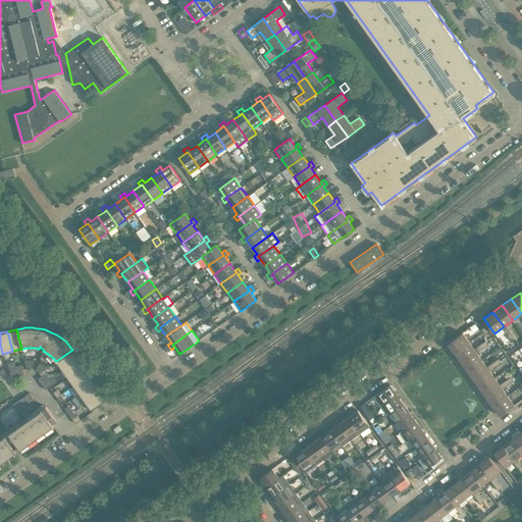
[(454,352),(469,342),(462,332),(448,343),(454,352)]
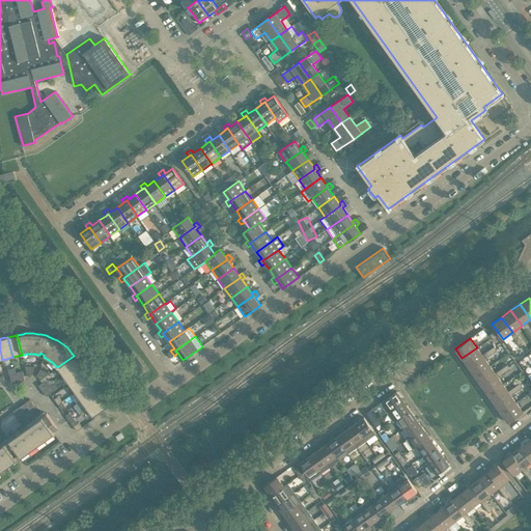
[(469,367),(483,357),(477,347),(462,358),(469,367)]
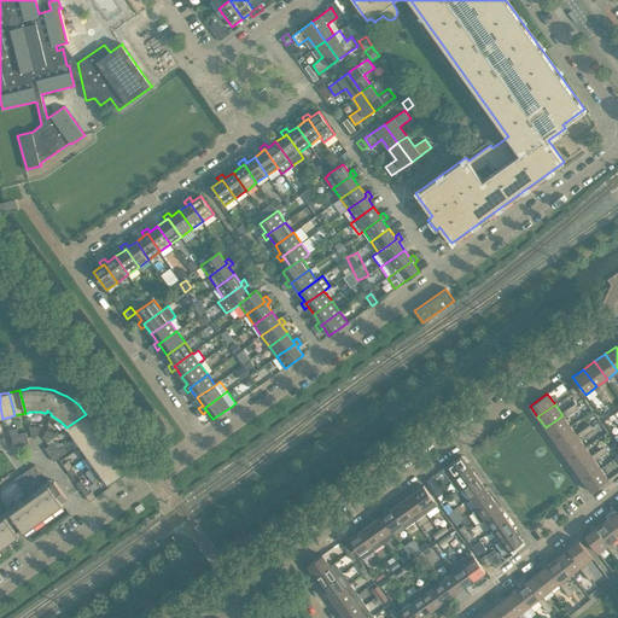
[(74,438),(93,424),(86,414),(66,427),(74,438)]
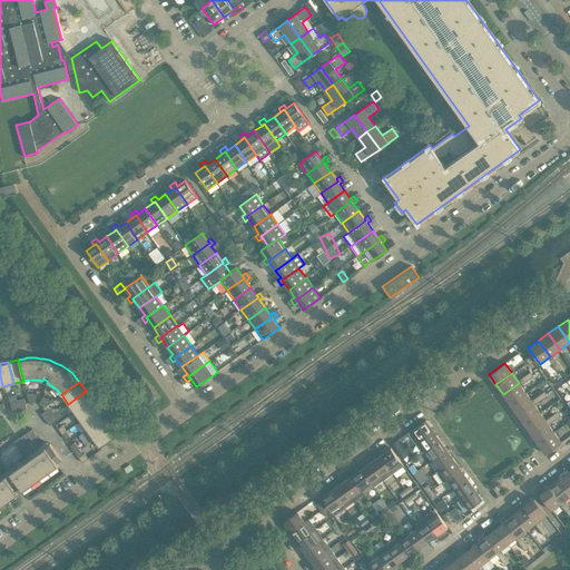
[(510,404),(526,393),(519,383),(503,394),(510,404)]
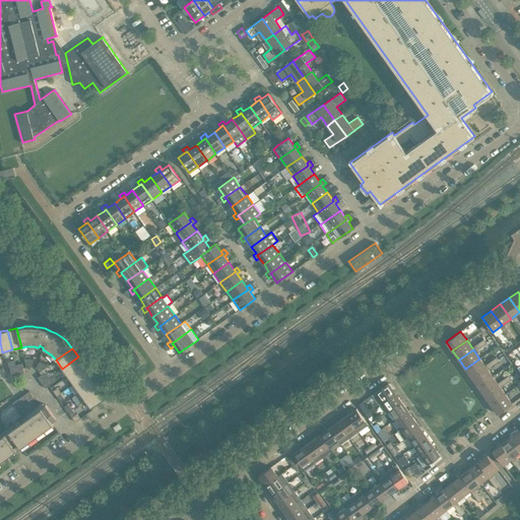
[(67,376),(83,365),(78,356),(62,369),(67,376)]
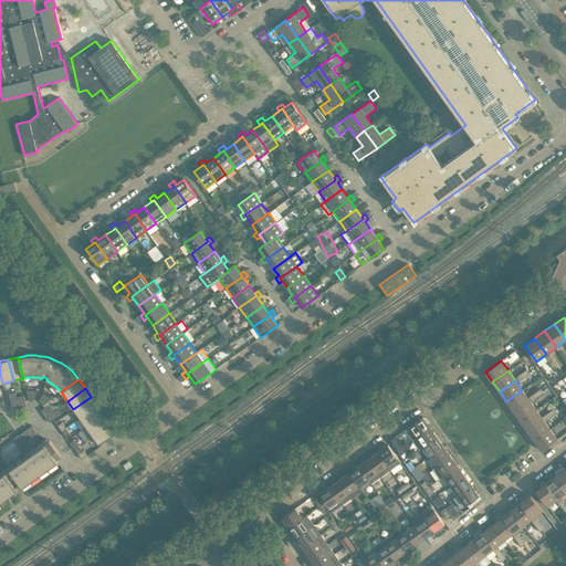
[(513,411),(530,399),(522,390),(506,401),(513,411)]
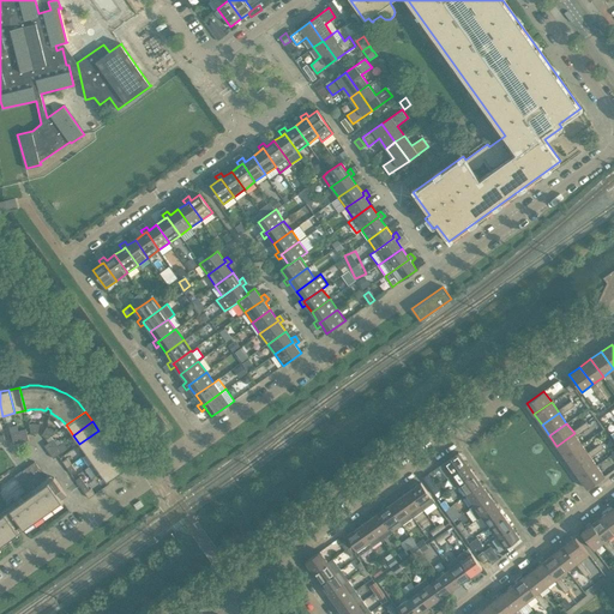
[(86,453),(106,440),(98,431),(79,444),(86,453)]
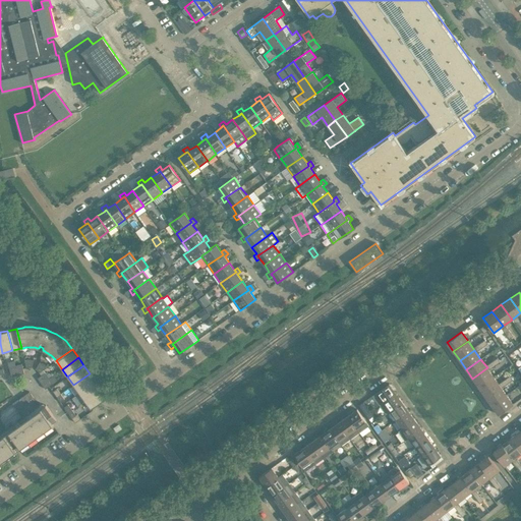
[(478,388),(494,377),(487,367),(472,379),(478,388)]
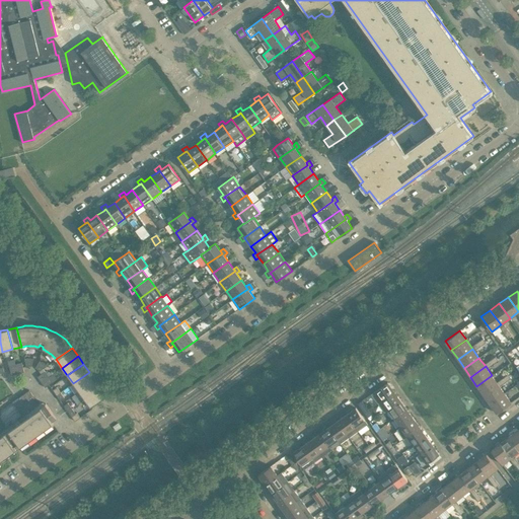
[(78,391),(94,379),(89,372),(73,383),(78,391)]
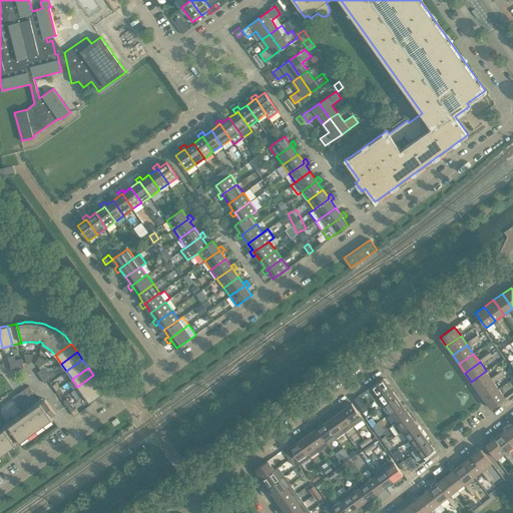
[(478,390),(492,380),(486,371),(471,382),(478,390)]
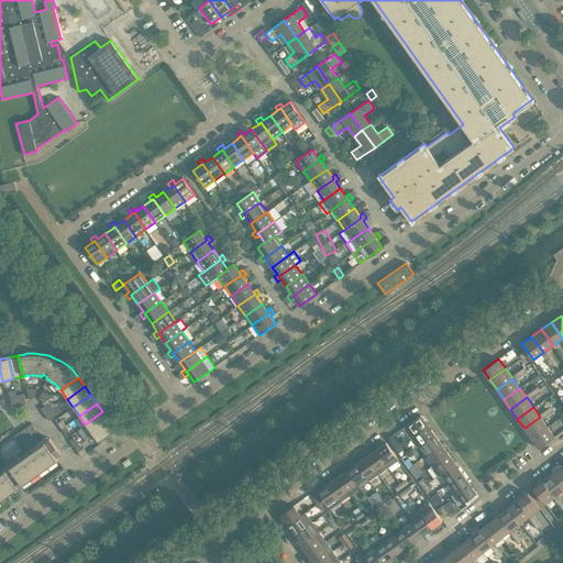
[(91,433),(109,420),(102,411),(85,424),(77,430),(84,439),(91,433)]
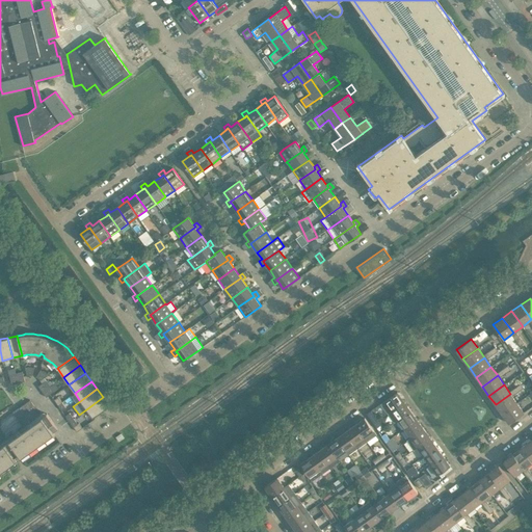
[(388,414),(404,401),(397,392),(380,404),(381,404),(388,414)]
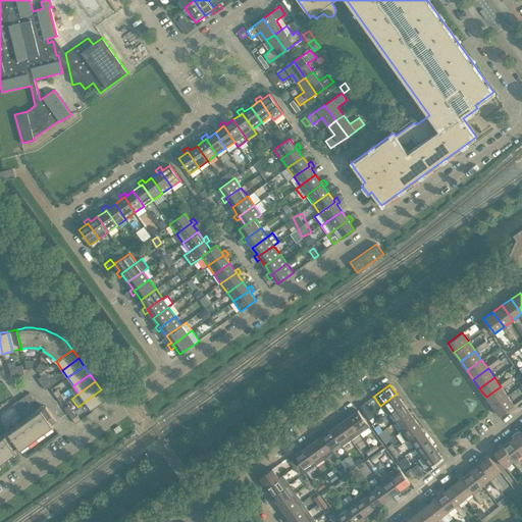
[(492,406),(507,396),(501,386),(486,397),(492,406)]
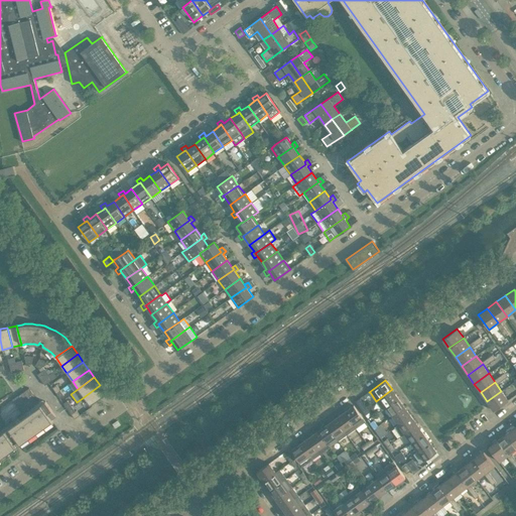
[(90,405),(106,394),(100,385),(84,397),(90,405)]
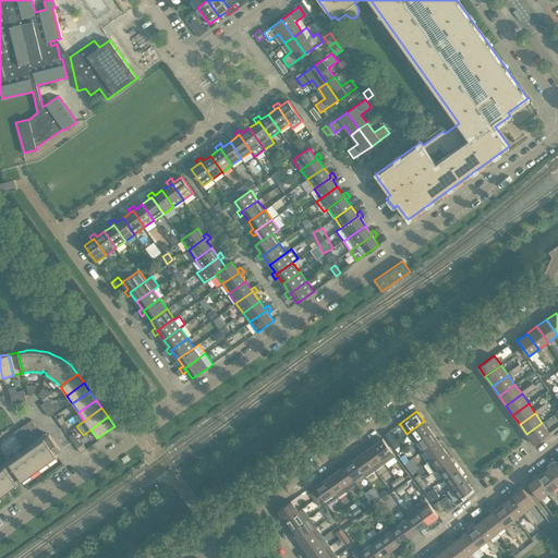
[(37,428),(32,420),(20,427),(23,432),(28,428),(32,432),(37,428)]
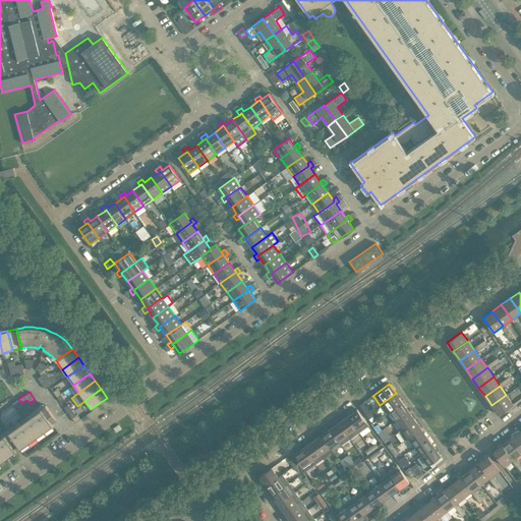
[(390,411),(402,402),(396,393),(380,405),(386,413),(386,414),(390,411)]
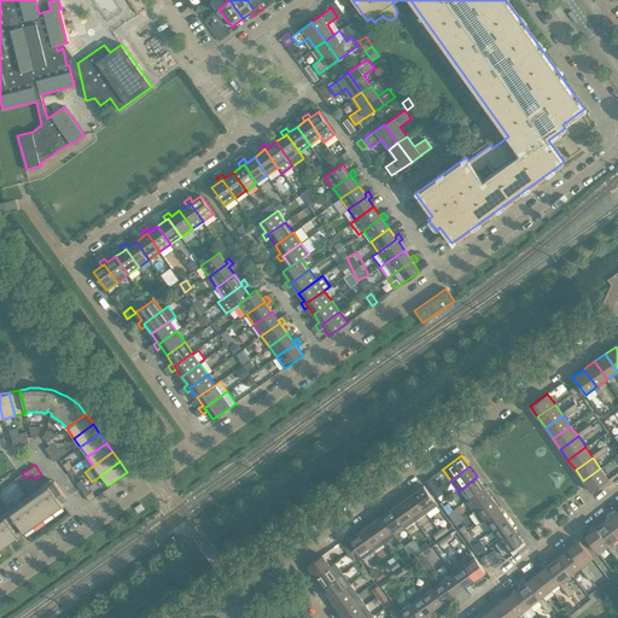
[(592,491),(608,479),(600,468),(583,481),(592,491)]
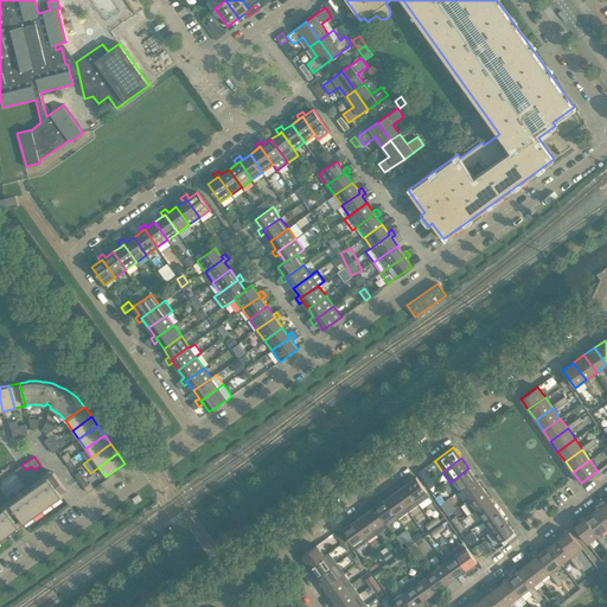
[(429,477),(423,468),(417,473),(423,480),(429,477)]
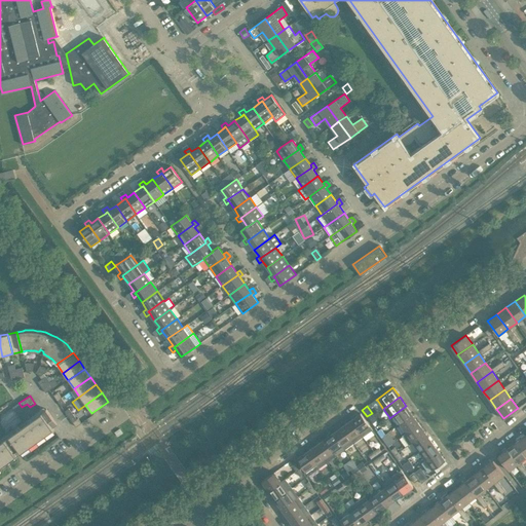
[(400,424),(412,415),(406,406),(393,415),(400,424)]
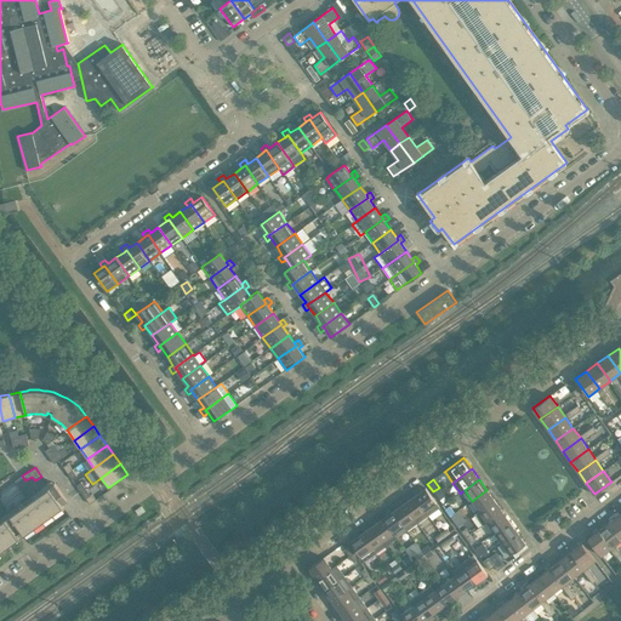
[(62,505),(66,501),(67,501),(68,501),(55,483),(29,501),(44,520),(63,506),(62,505)]
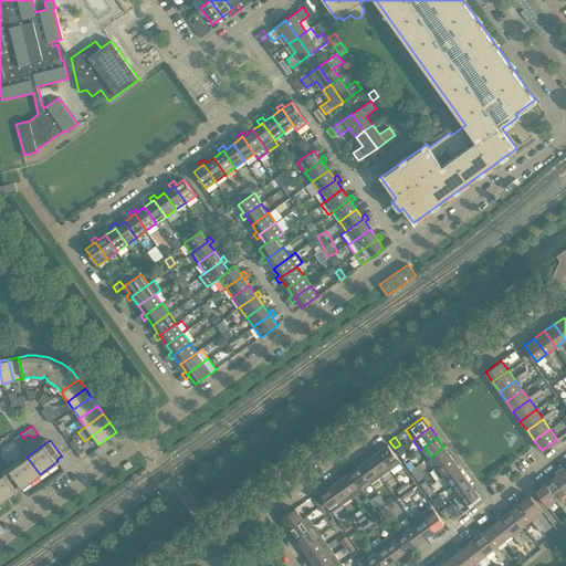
[(400,462),(388,444),(378,451),(390,470),(400,462)]
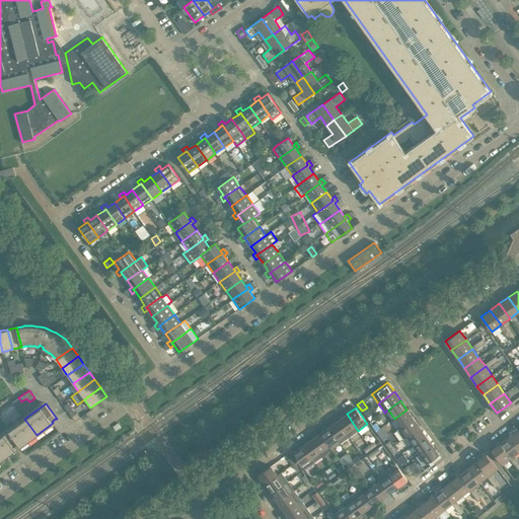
[(372,415),(368,410),(367,408),(362,411),(367,418),(372,415)]
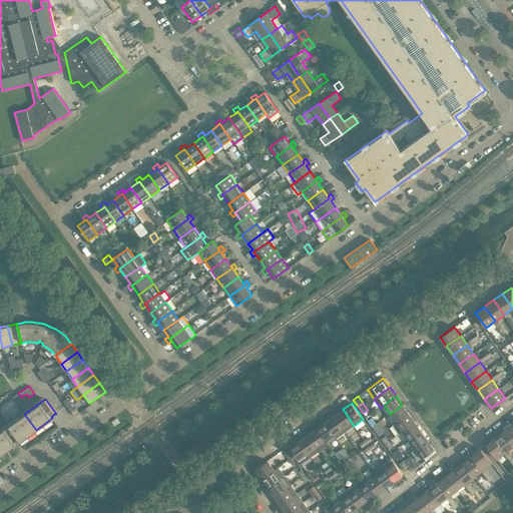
[(396,422),(409,414),(402,405),(390,414),(396,422)]
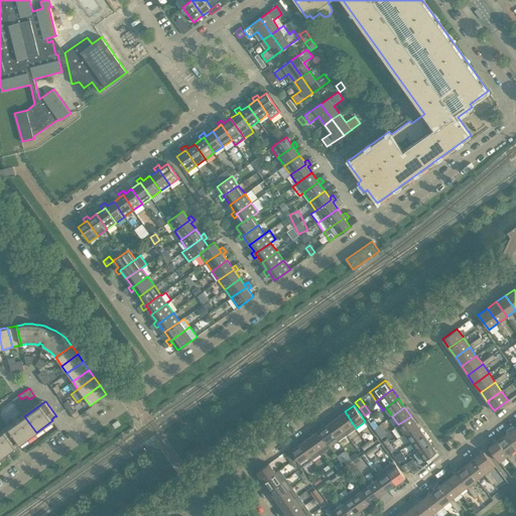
[(80,415),(77,410),(75,411),(71,414),(75,418),(80,415)]
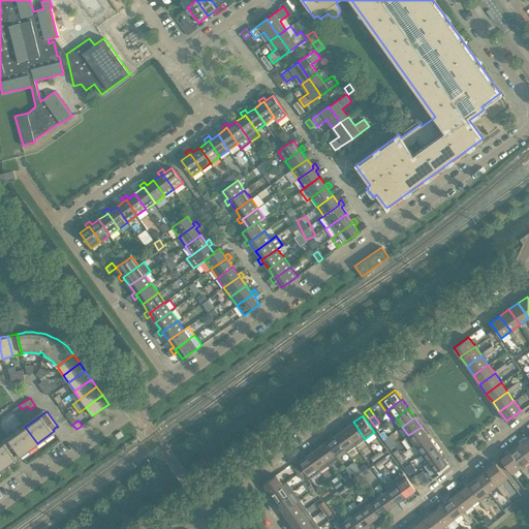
[(365,439),(353,422),(344,429),(355,445),(365,439)]
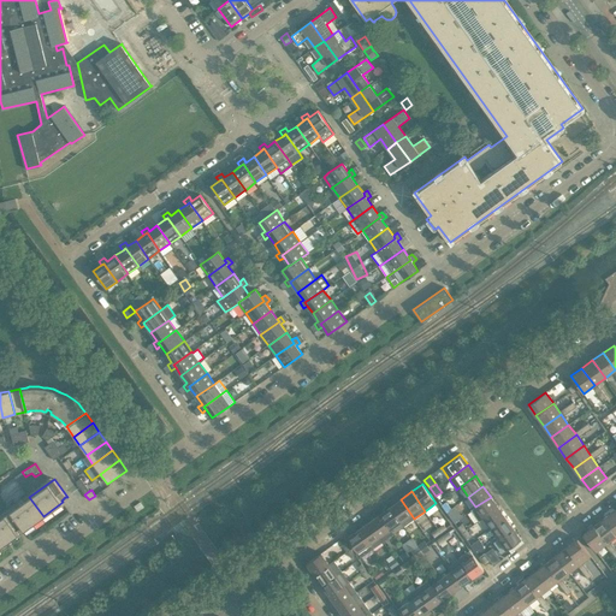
[(24,529),(43,516),(29,497),(0,516),(0,546),(19,533),(18,531),(23,528),(24,529)]
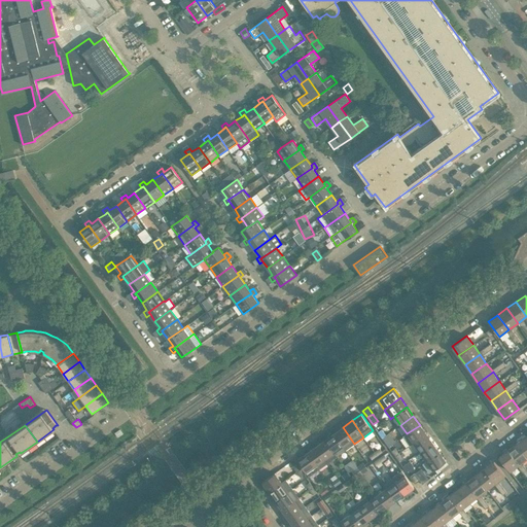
[(414,443),(426,433),(420,425),(407,433),(402,436),(410,446),(414,443)]
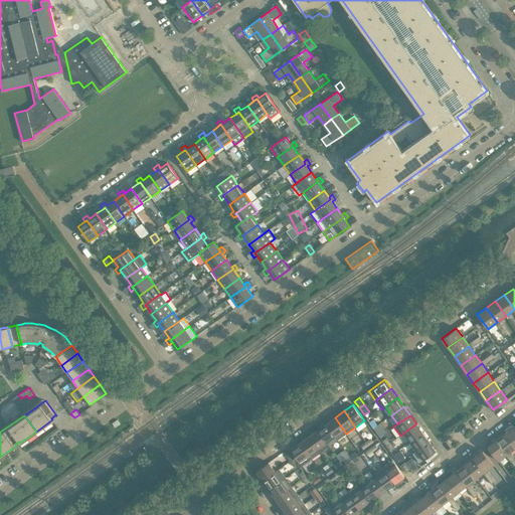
[(346,434),(335,417),(326,423),(338,440),(346,434)]
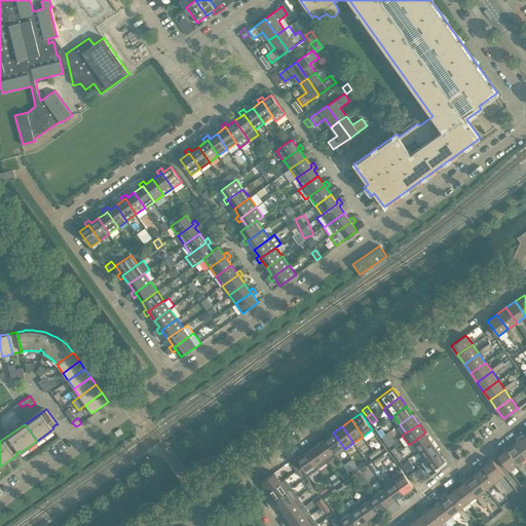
[(119,428),(115,433),(118,437),(123,433),(119,428)]
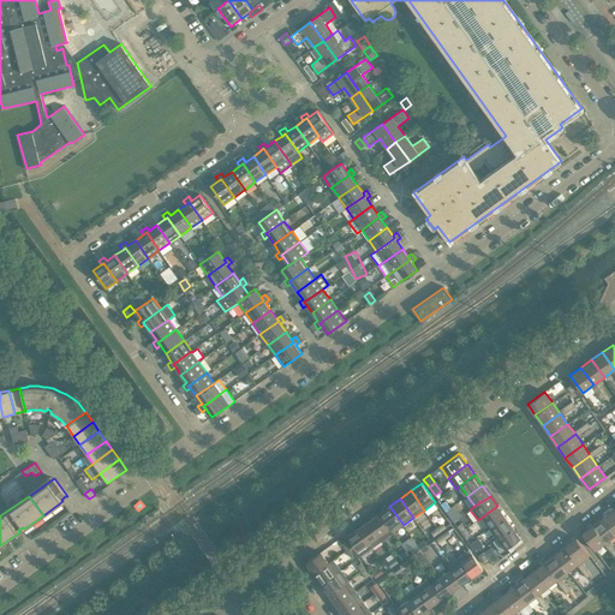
[(404,525),(389,506),(378,513),(393,533),(404,525)]
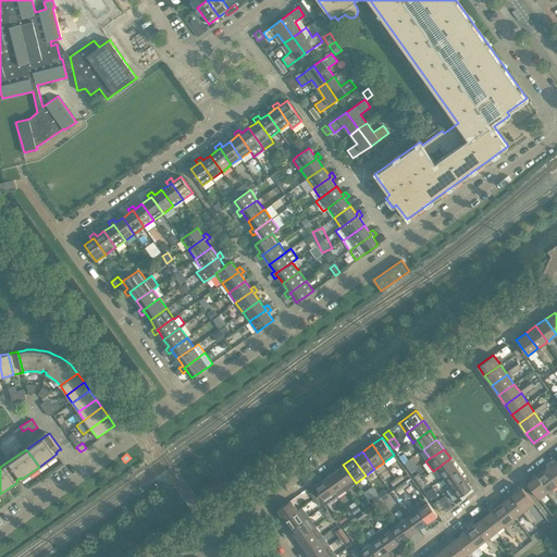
[(444,478),(457,468),(450,458),(437,468),(444,478)]
